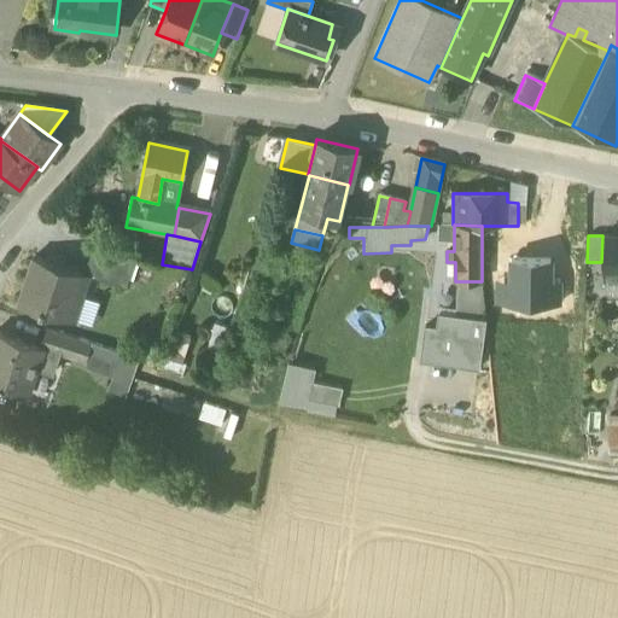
[(617,270),(617,235),(602,235),(601,262),(601,270),(605,270),(617,270)]
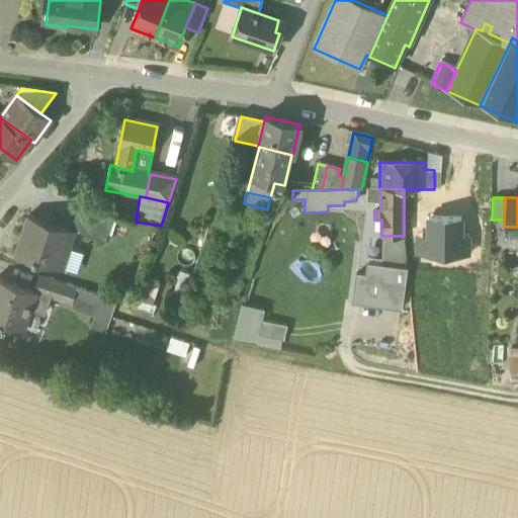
[(82,233),(105,241),(113,214),(83,204),(74,231),(82,233)]
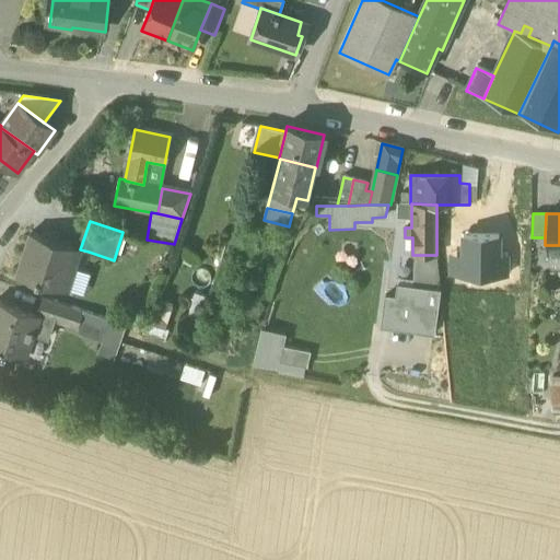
[(20,276),(62,290),(77,248),(34,234),(20,276)]
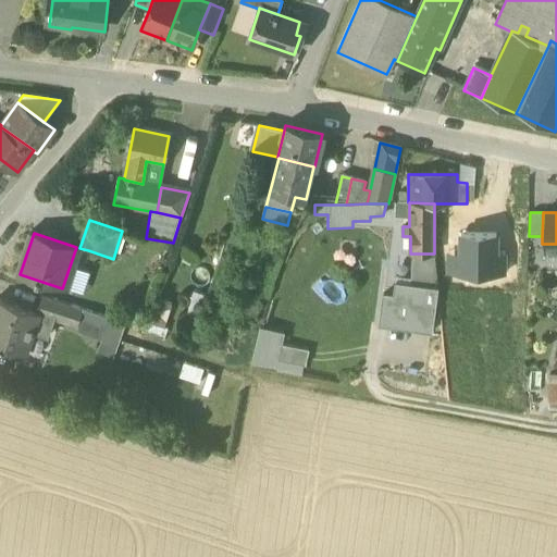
[(461,255),(460,274),(495,274),(496,255),(496,235),(461,234),(461,255)]
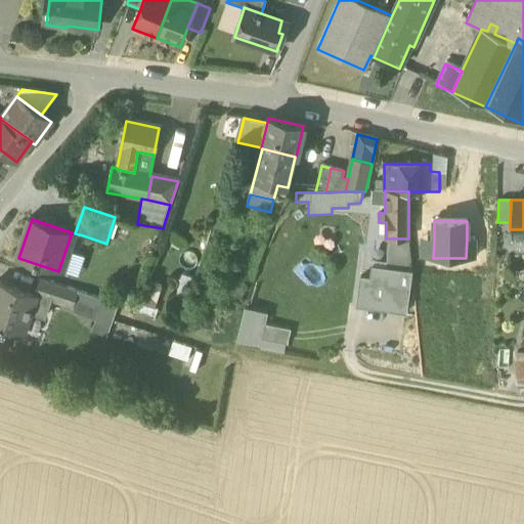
[(523,245),(523,229),(513,229),(513,246),(523,245)]
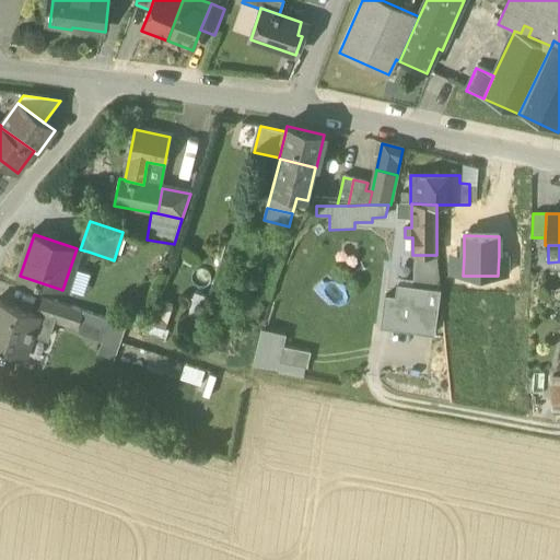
[(74,294),(89,252),(80,249),(77,248),(62,290),(74,294)]
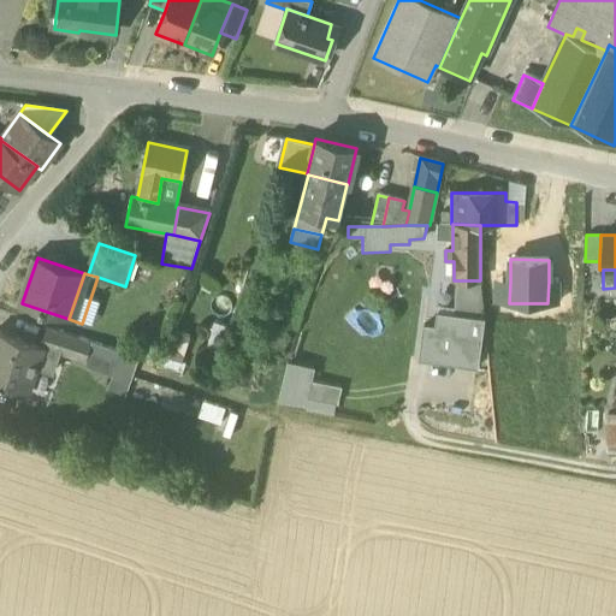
[(456,317),(484,320),(480,280),(458,280),(456,317)]
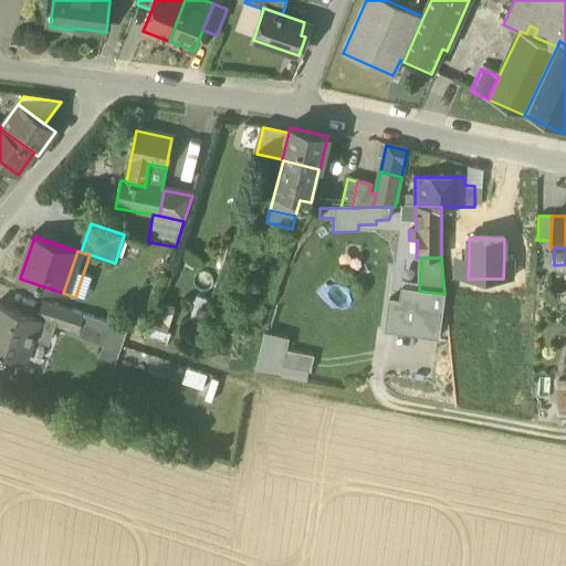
[(468,279),(469,259),(456,259),(456,279),(468,279)]
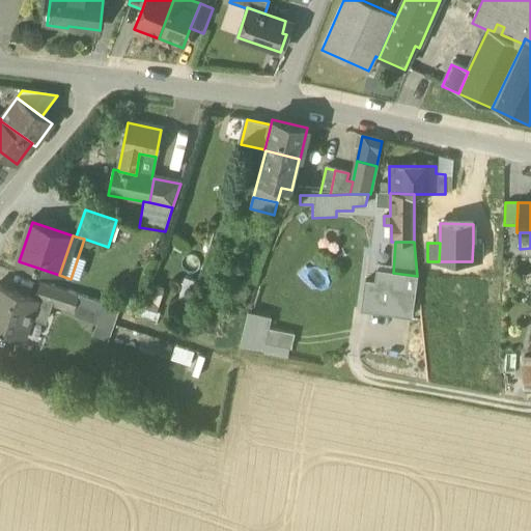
[(363,311),(400,315),(403,292),(415,294),(417,276),(393,273),(379,272),(376,287),(365,286),(363,311)]
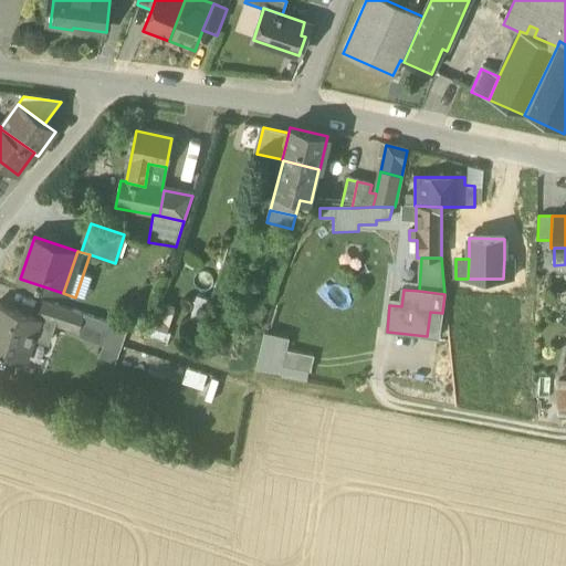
[(268,303),(244,296),(237,322),(260,329),(268,303)]
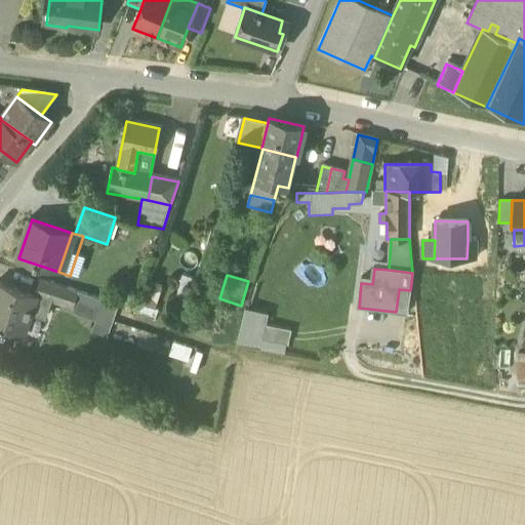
[(50,303),(64,307),(70,289),(42,280),(37,295),(36,297),(50,303)]
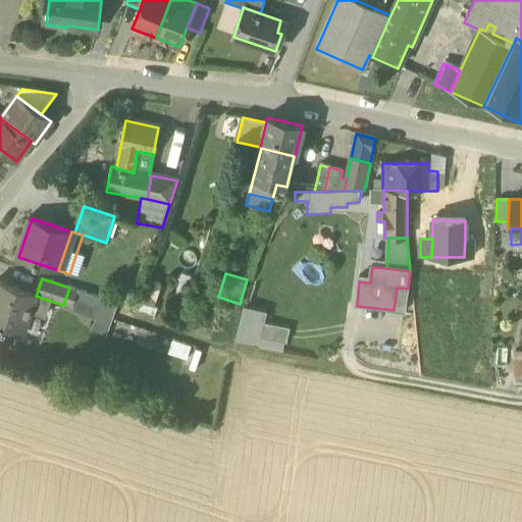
[(161,284),(148,279),(140,304),(154,308),(161,284)]
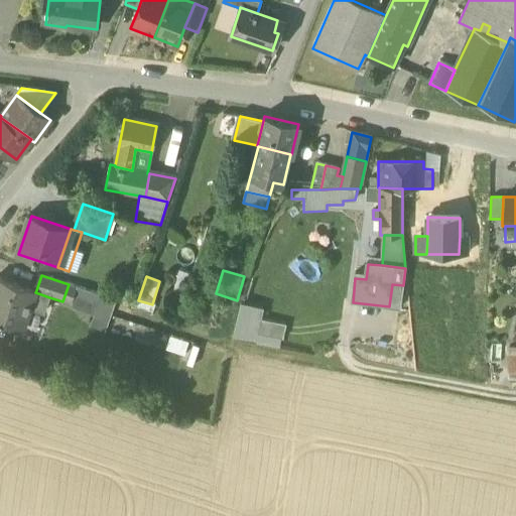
[(23,329),(30,308),(35,292),(36,290),(0,277),(0,319),(1,320),(1,321),(23,329)]
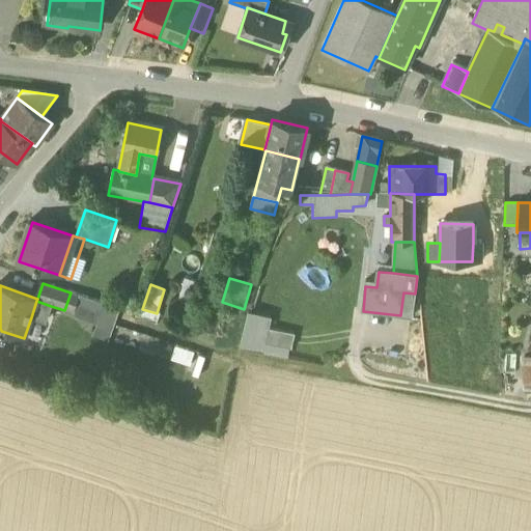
[(64,310),(75,314),(82,296),(71,291),(71,292),(64,310)]
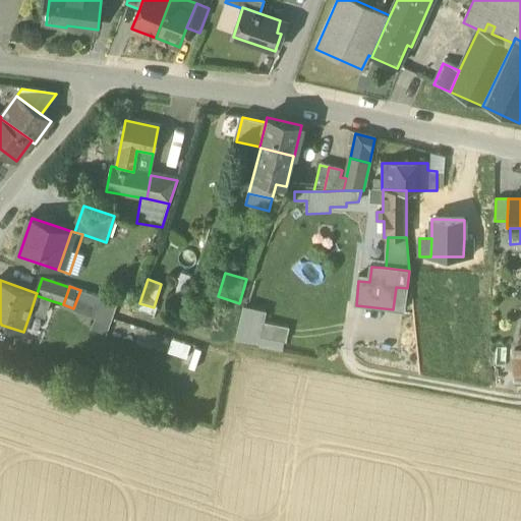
[(393,309),(404,311),(407,288),(396,287),(393,309)]
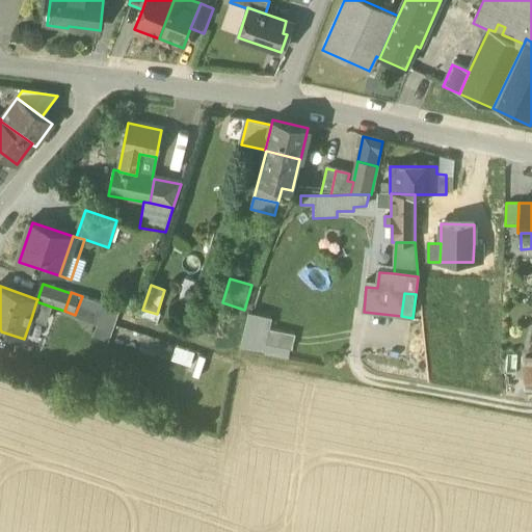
[(101,323),(107,304),(82,296),(75,315),(98,322),(101,323)]
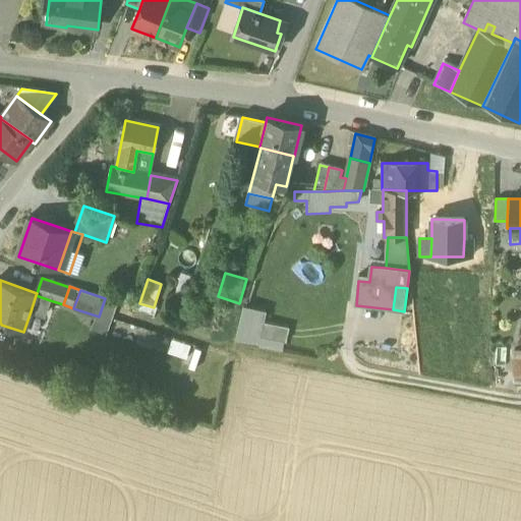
[(50,300),(36,295),(31,311),(45,316),(50,300)]
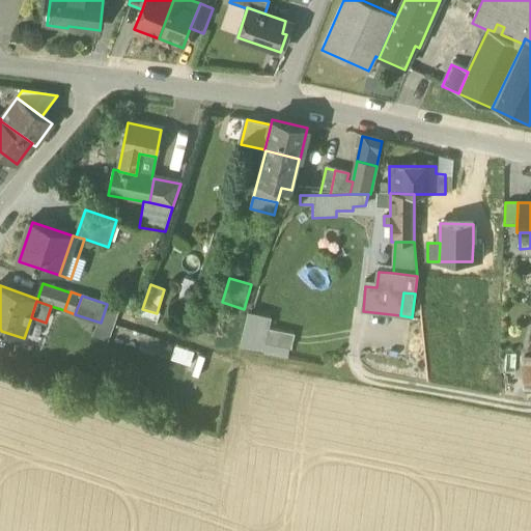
[(101,323),(113,327),(119,308),(107,304),(101,323)]
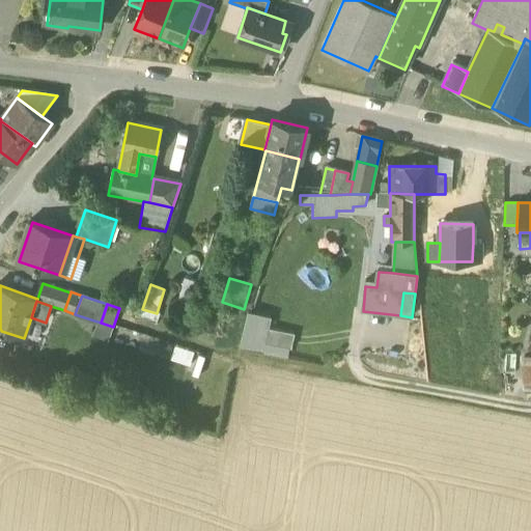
[(271,317),(249,312),(239,347),(262,352),(264,343),(268,329),(271,317)]
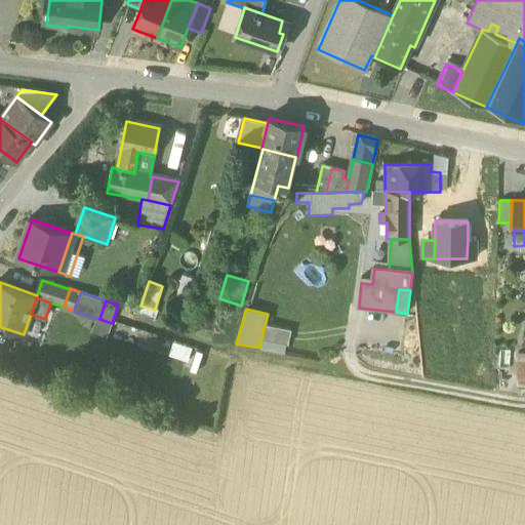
[(195,326),(216,332),(220,318),(200,311),(195,326)]
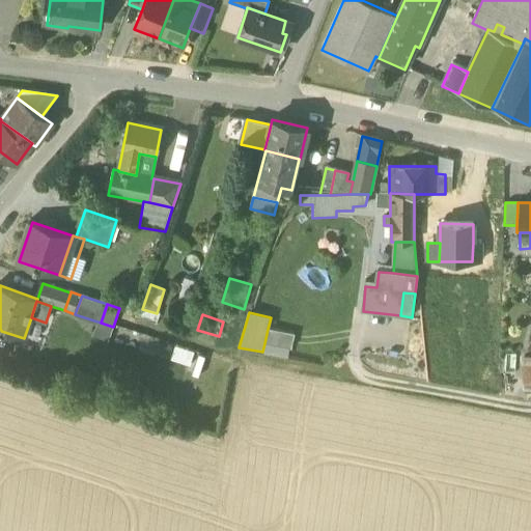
[(109,341),(113,327),(101,323),(98,322),(92,336),(109,341)]
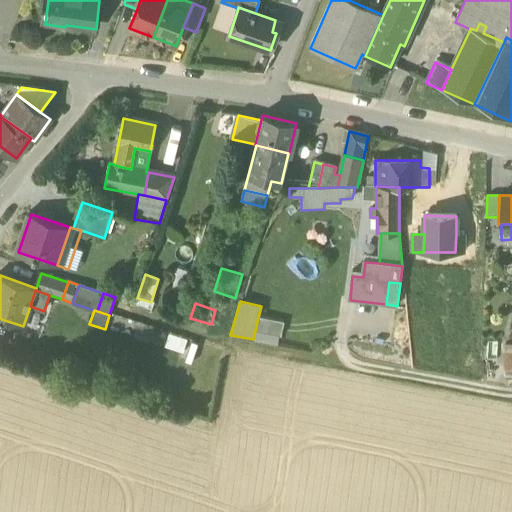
[(283,322),(258,317),(255,331),(279,336),(281,336),(283,322)]
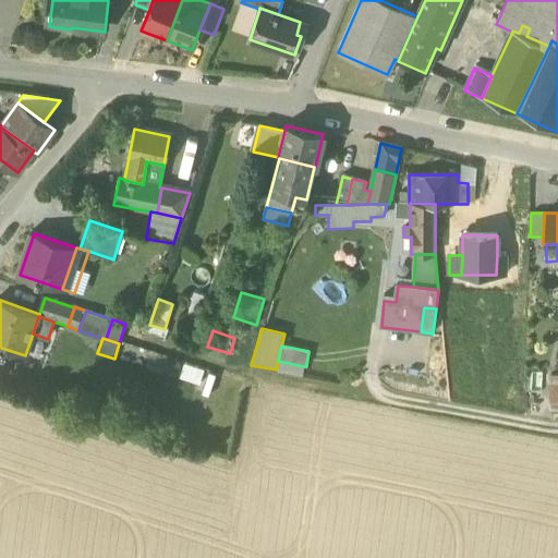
[(303,375),(304,366),(278,361),(276,370),(303,375)]
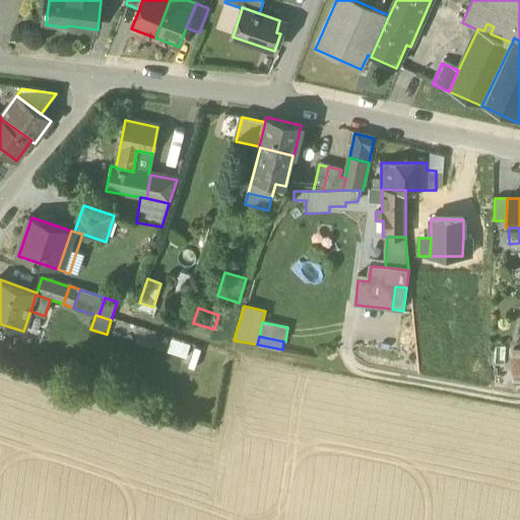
[(190,345),(171,338),(167,351),(186,358),(190,345)]
